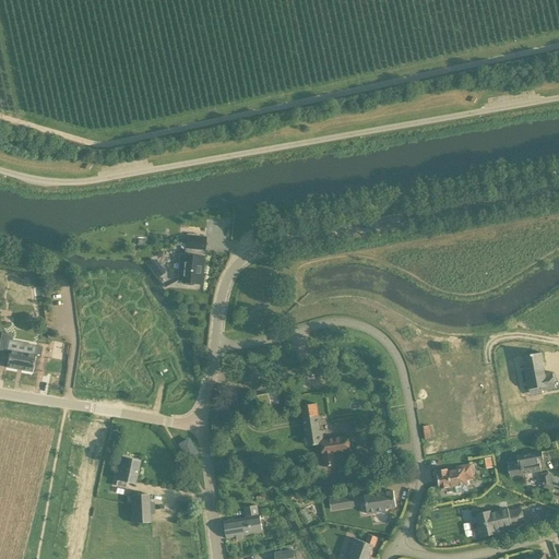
[(204,251),(205,237),(187,236),(185,256),(180,254),(177,281),(182,282),(182,283),(186,283),(186,285),(193,286),(193,284),(197,284),(197,275),(201,275),(202,257),(201,257),(202,251),(204,251)]
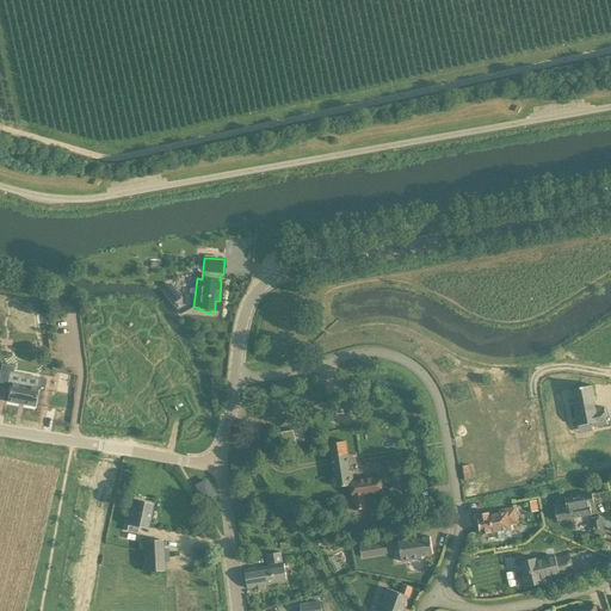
[(174,292),(168,297),(172,303),(179,298),(174,292)]
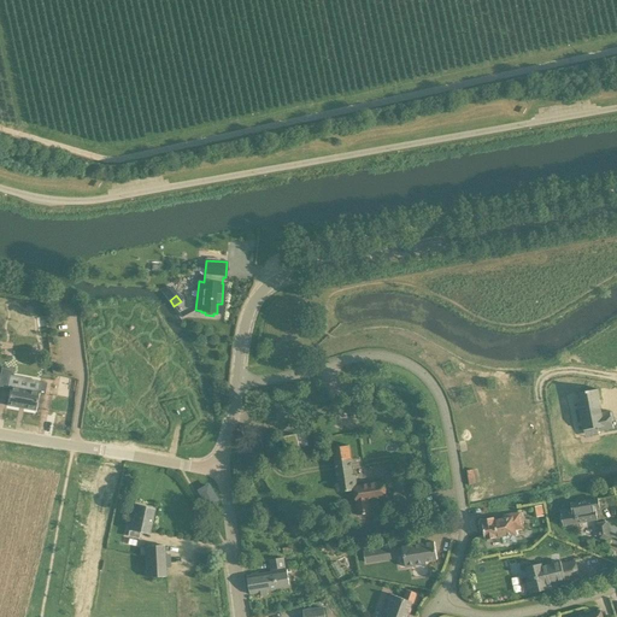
[(1,368),(0,375),(0,386),(7,388),(11,369),(1,368)]
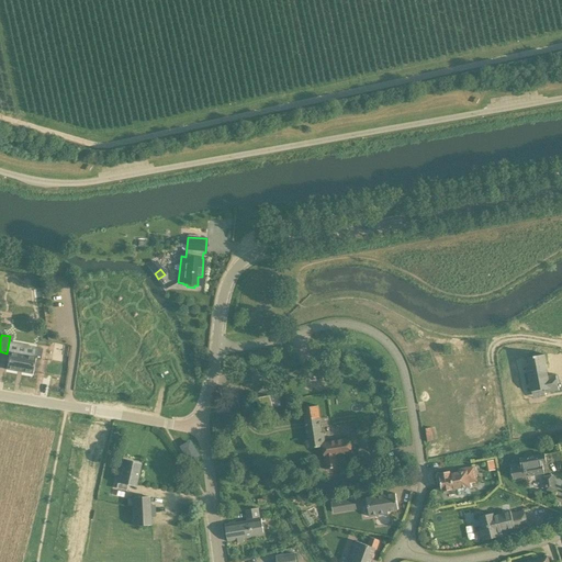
[(48,341),(47,348),(70,351),(71,345),(48,341)]
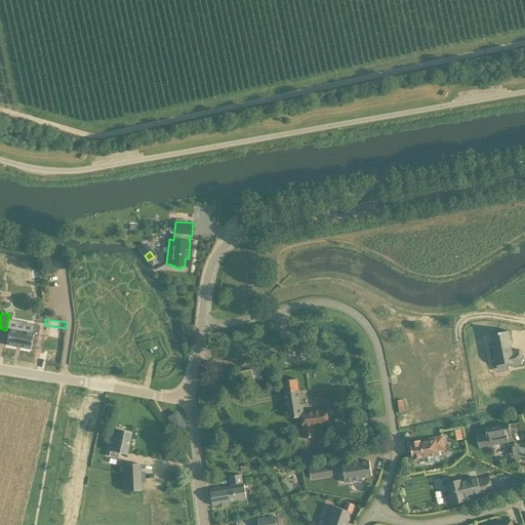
[(8,329),(5,346),(30,350),(33,335),(38,336),(40,326),(34,325),(32,333),(8,329)]
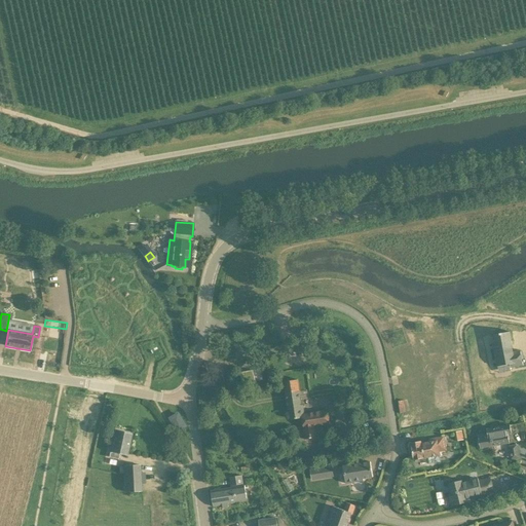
[(509,368),(522,366),(521,360),(523,359),(521,351),(513,352),(510,332),(493,335),(494,344),(493,344),(497,367),(509,365),(509,368)]
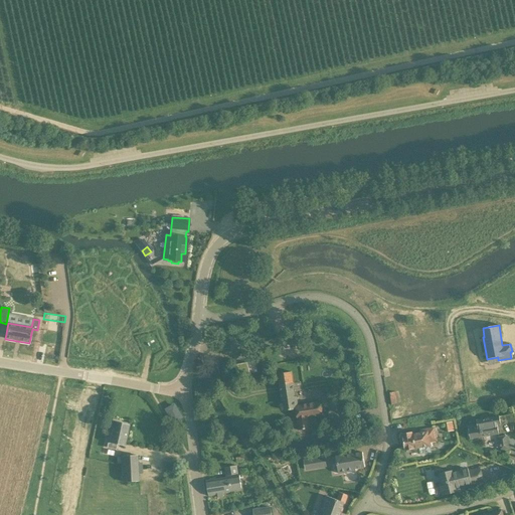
[(267,359),(256,360),(259,369),(268,367),(267,359)]
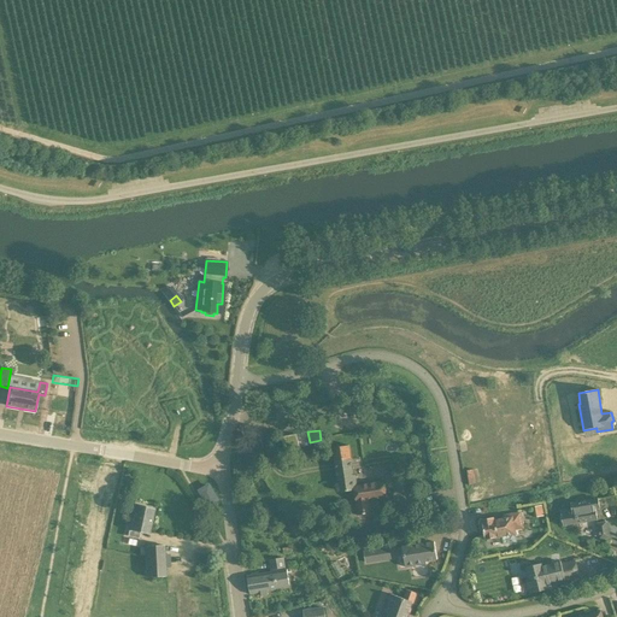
[(342,493),(354,492),(358,491),(357,486),(356,475),(353,475),(348,447),(333,450),(338,482),(340,482),(342,493)]
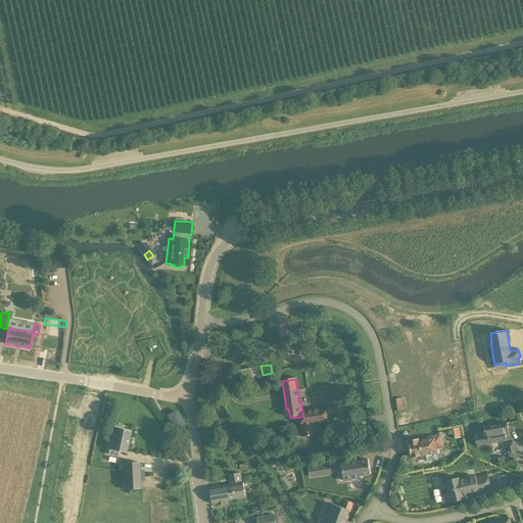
[(326,409),(302,412),(303,416),(300,417),(303,437),(315,435),(313,424),(328,422),(326,409)]
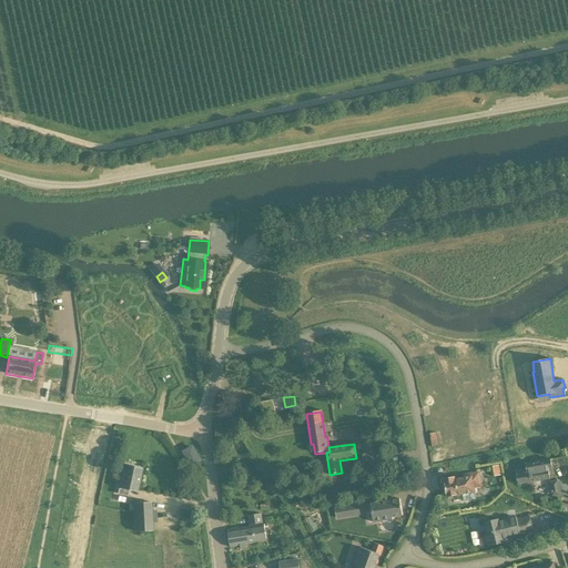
[(191,448),(183,453),(190,465),(198,460),(191,448)]
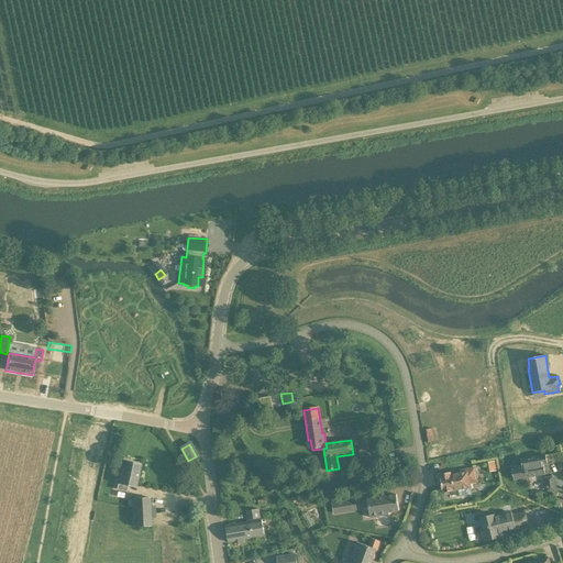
[(512,466),(514,472),(510,473),(511,476),(515,477),(515,479),(544,474),(543,465),(547,464),(545,455),(521,460),(522,464),(512,466)]
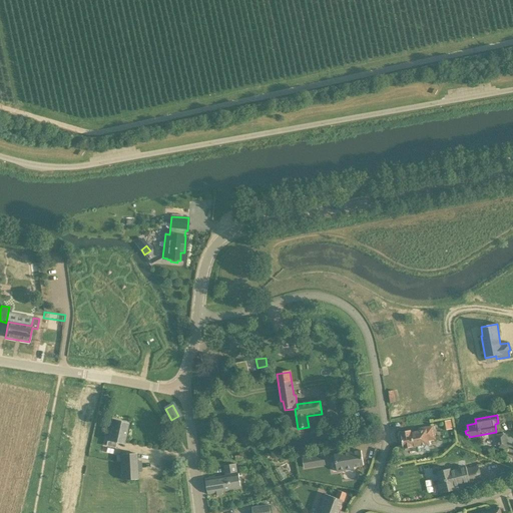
[(445,430),(452,429),(451,420),(443,422),(445,430)]
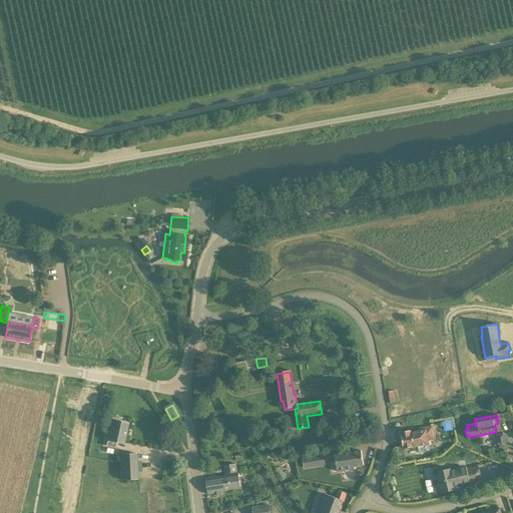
[(114,448),(115,443),(123,444),(127,425),(111,421),(111,423),(110,423),(109,427),(110,428),(106,446),(114,448)]
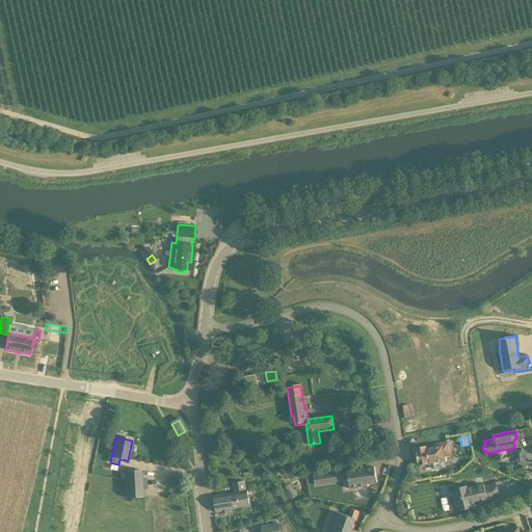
[(282,444),(284,450),(292,448),(290,442),(282,444)]
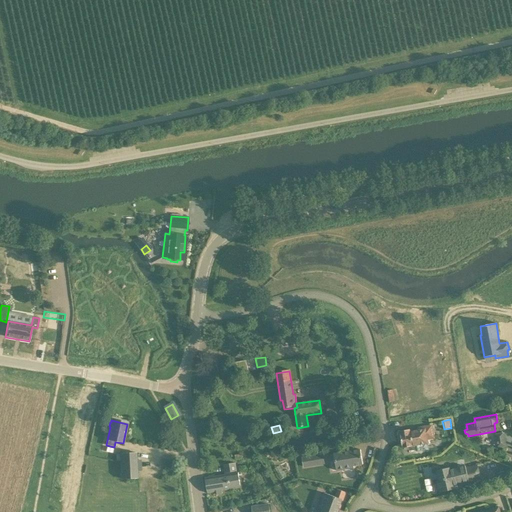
[(427,450),(426,444),(428,444),(427,440),(434,439),(432,425),(417,428),(418,431),(410,432),(410,430),(400,432),(402,448),(416,446),(417,452),(427,450)]
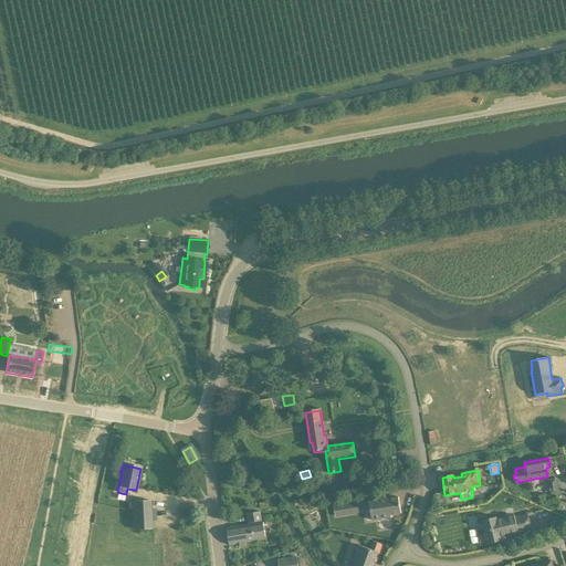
[(559,493),(557,480),(547,481),(549,495),(559,493)]
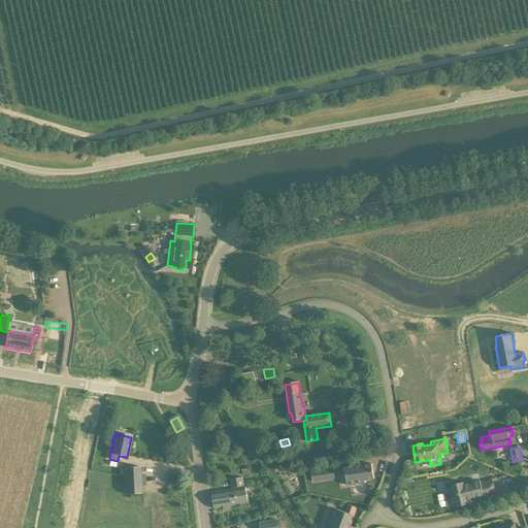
[(373,480),(370,464),(343,469),(338,470),(339,477),(344,476),(345,487),(364,483),(363,482),(373,480)]
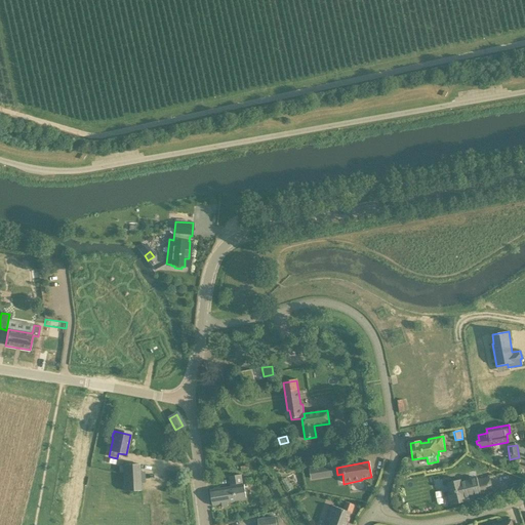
[(139,465),(123,465),(124,491),(140,491),(139,465)]
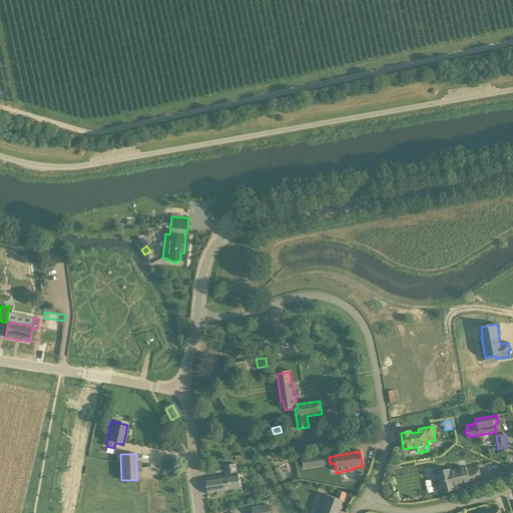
[(305,468),(315,466),(313,457),(303,459),(305,468)]
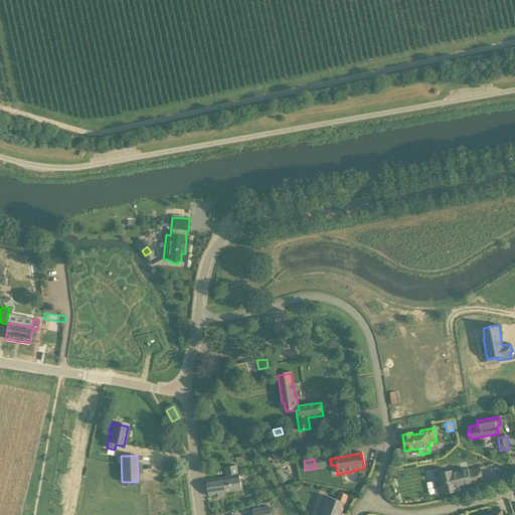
[(224,497),(223,493),(241,490),(239,476),(238,476),(236,466),(224,468),(225,478),(206,481),(208,496),(217,494),(218,498),(224,497)]
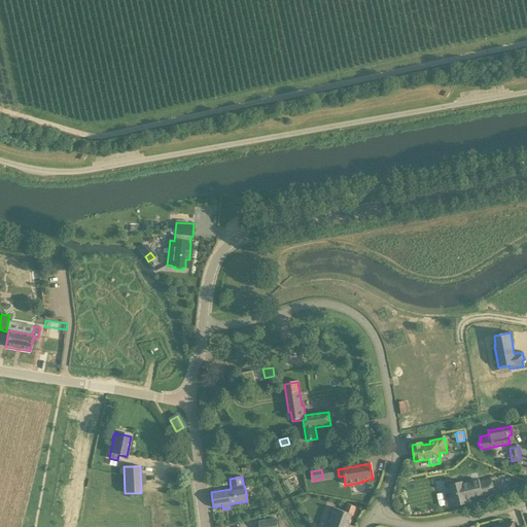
[(494,493),(490,479),(479,482),(479,480),(462,484),(462,482),(449,485),(451,495),(449,496),(452,507),(467,503),(466,500),(494,493)]
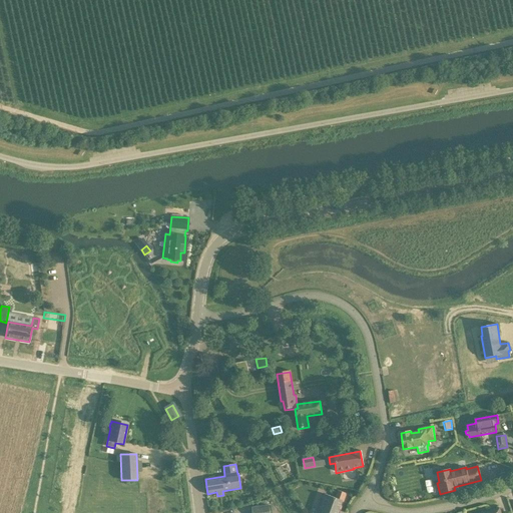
[(338,512),(340,509),(341,510),(347,493),(339,490),(336,498),(325,494),(320,509),(323,510),(322,512),(338,512)]
